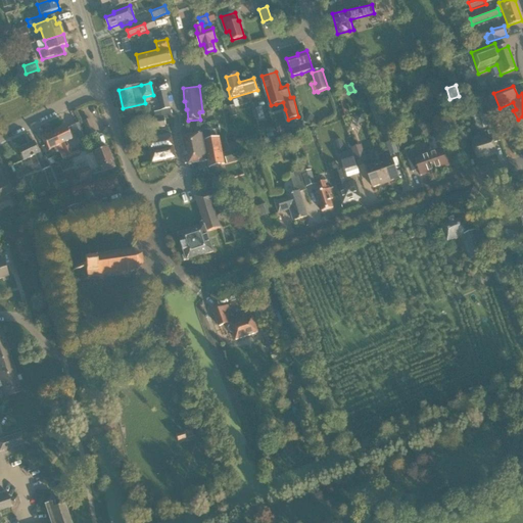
[(157,93),(161,111),(171,108),(167,90),(157,93)]
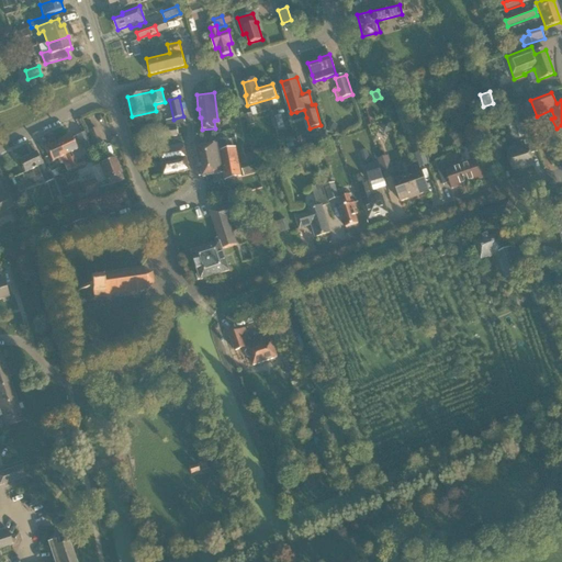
[(505,111),(514,141),(525,136),(516,108),(505,111)]
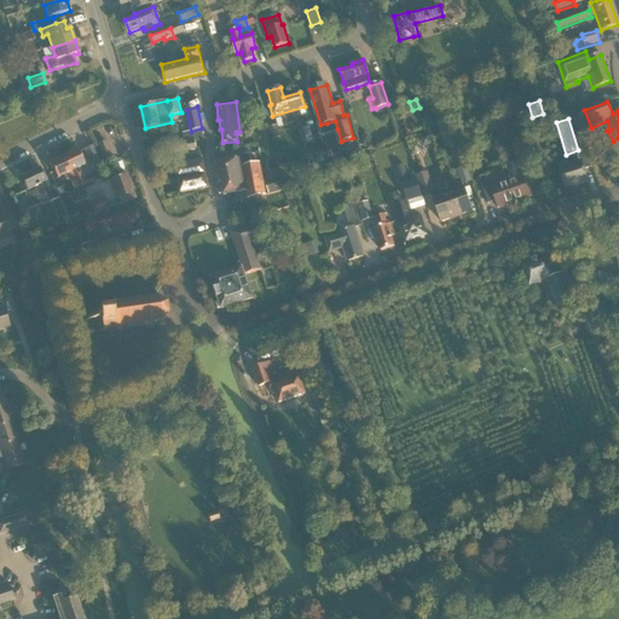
[(270,127),(272,139),(281,138),(277,126),(270,127)]
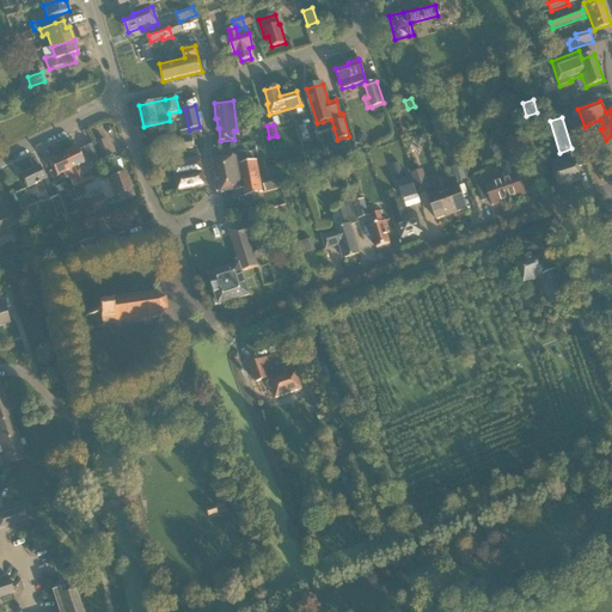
[(354,141),(363,146),(368,136),(359,132),(354,141)]
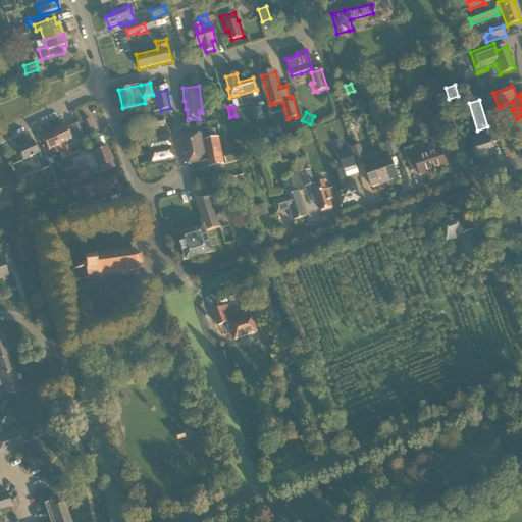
[(484,114),(488,126),(496,124),(491,112),(484,114)]
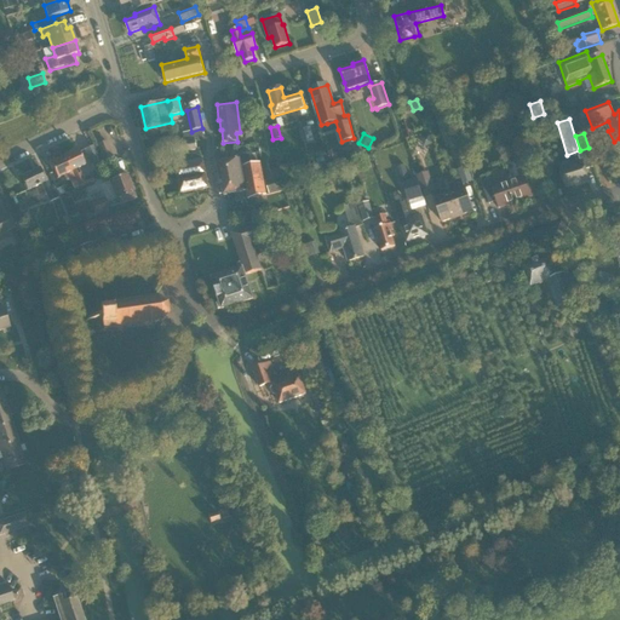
[(197,149),(195,139),(193,139),(185,142),(171,144),(172,154),(197,149)]
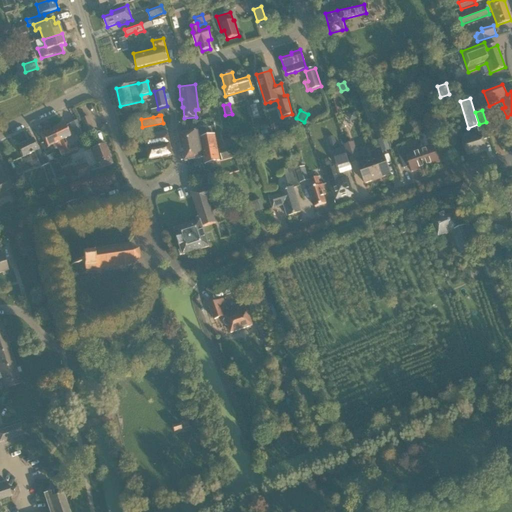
[(80,120),(85,133),(94,130),(89,116),(80,120)]
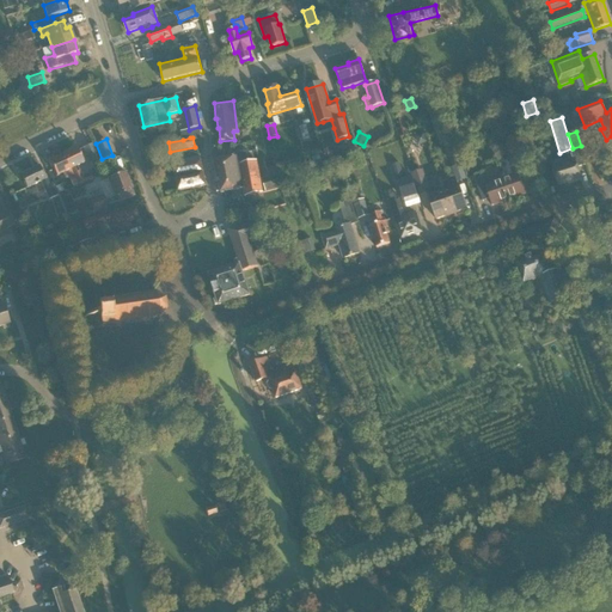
[(355,153),(352,141),(343,144),(347,155),(355,153)]
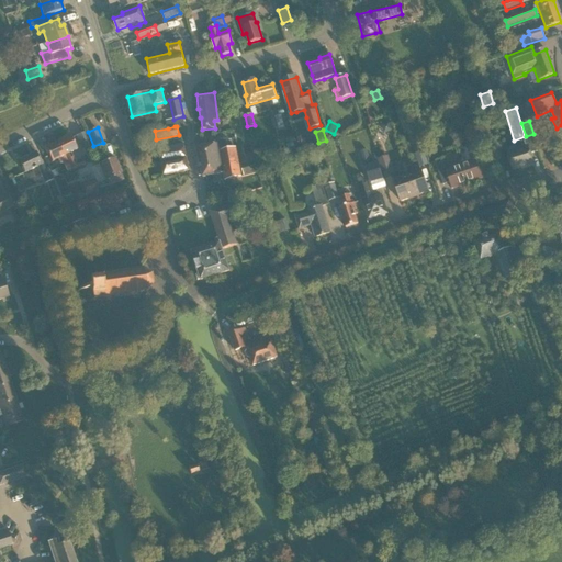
[(85,132),(76,136),(82,150),(91,146),(85,132)]
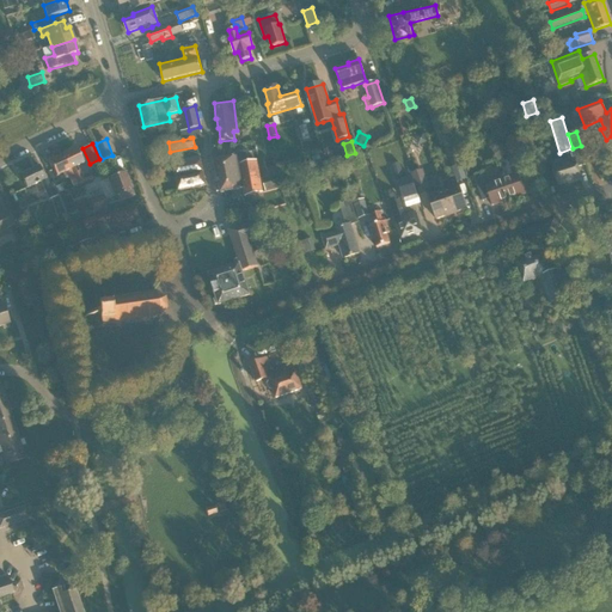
[(63,155),(71,170),(73,176),(77,183),(78,185),(85,182),(78,166),(84,163),(77,148),(63,155)]
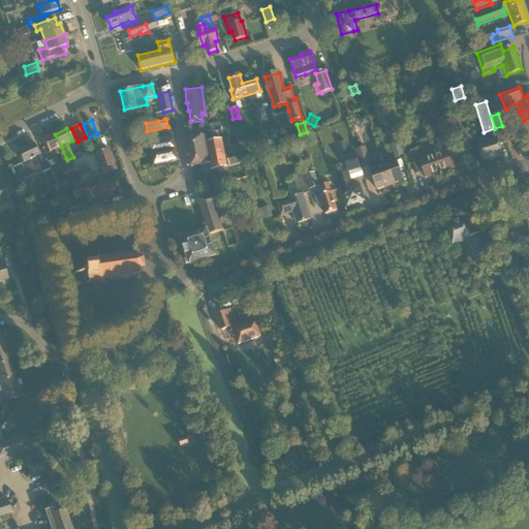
[(478,146),(483,160),(502,154),(499,145),(506,143),(502,130),(494,133),(496,141),(478,146)]
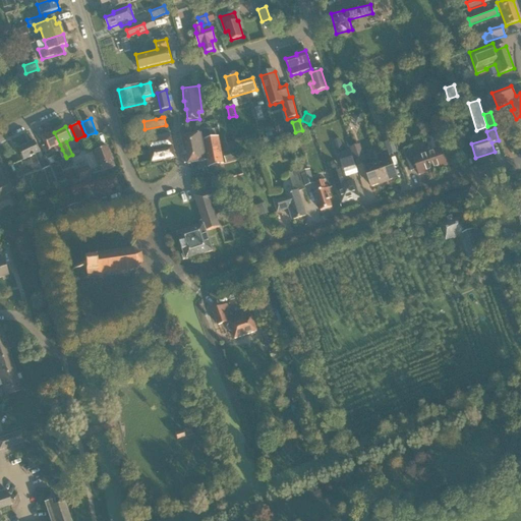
[(213,138),(211,129),(205,130),(205,132),(183,136),(188,164),(208,161),(209,167),(216,166),(217,170),(225,169),(224,164),(219,136),(213,138)]
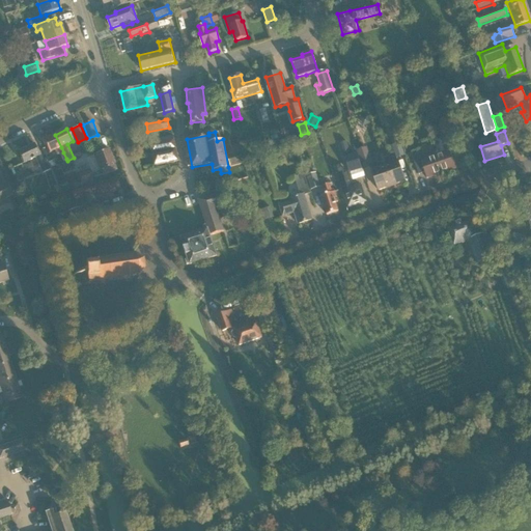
[(49,152),(61,147),(55,135),(44,140),(49,152)]
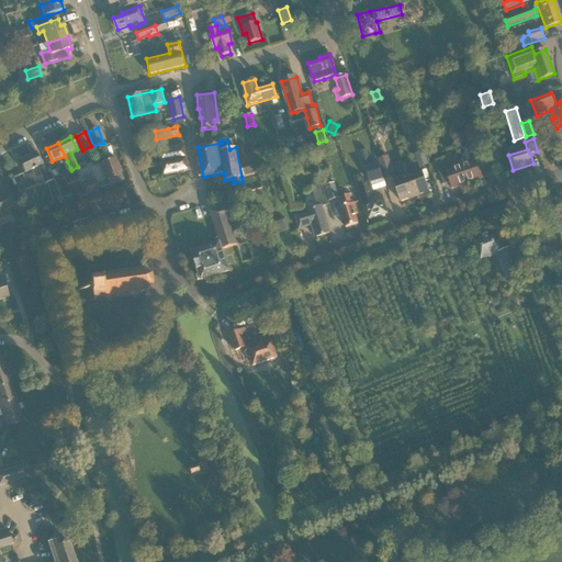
[(187,157),(183,144),(159,148),(161,163),(165,176),(189,170),(187,157)]
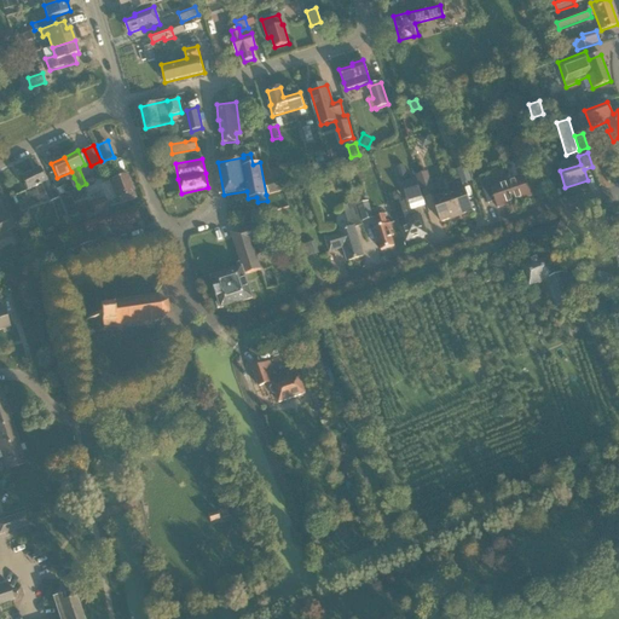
[(311,165),(313,173),(328,169),(325,162),(311,165)]
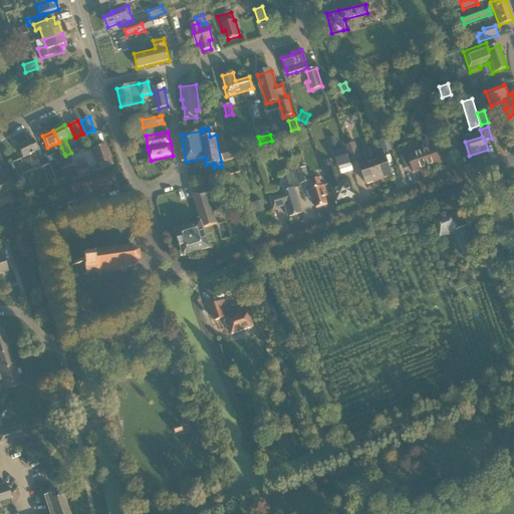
[(428,168),(442,164),(438,152),(444,150),(440,138),(429,141),(432,148),(422,151),(428,168)]
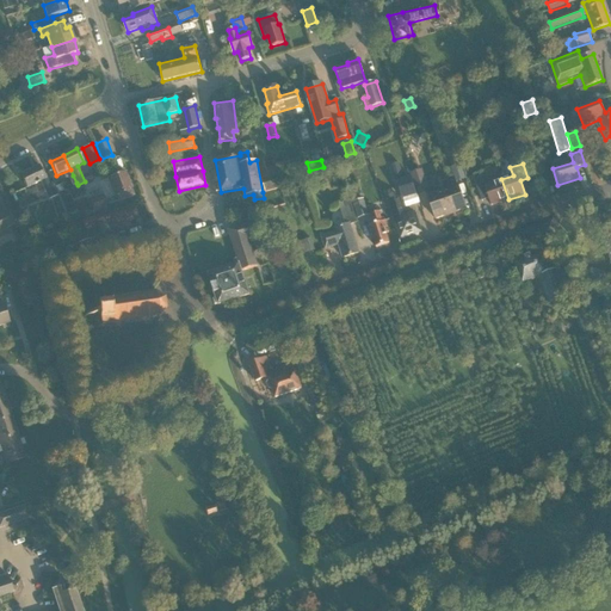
[(466,179),(461,165),(451,167),(456,183),(466,179)]
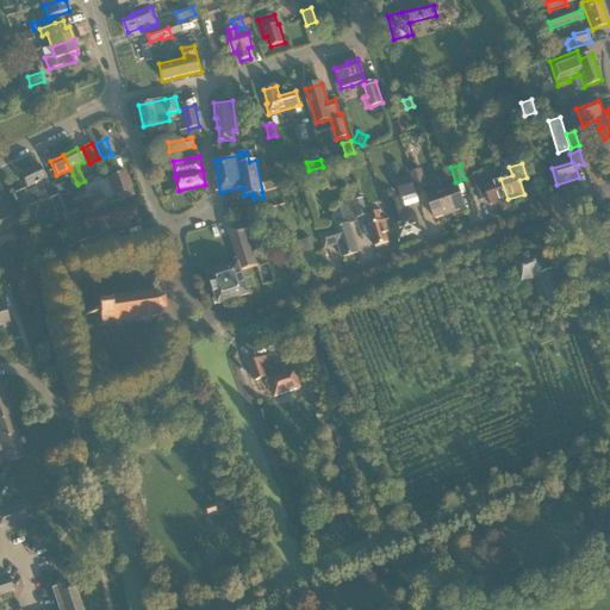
[(54,185),(50,187),(45,178),(39,166),(20,175),(26,188),(41,181),(49,199),(58,194),(54,185)]
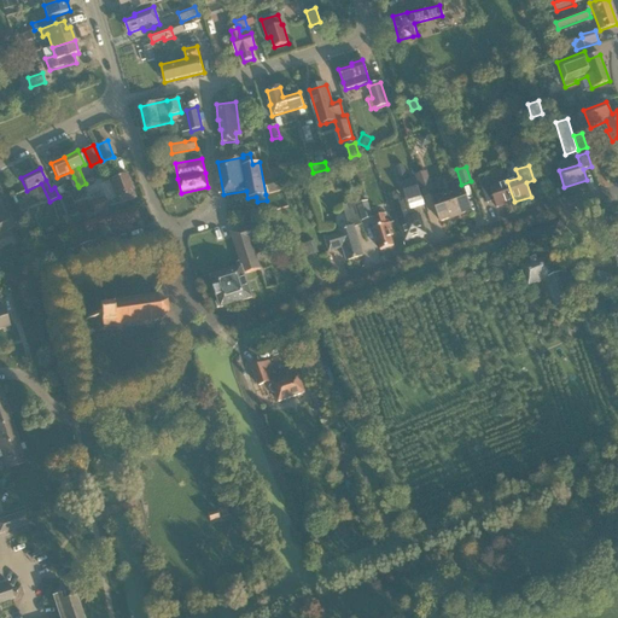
[(415,175),(424,198),(436,194),(427,172),(415,175)]
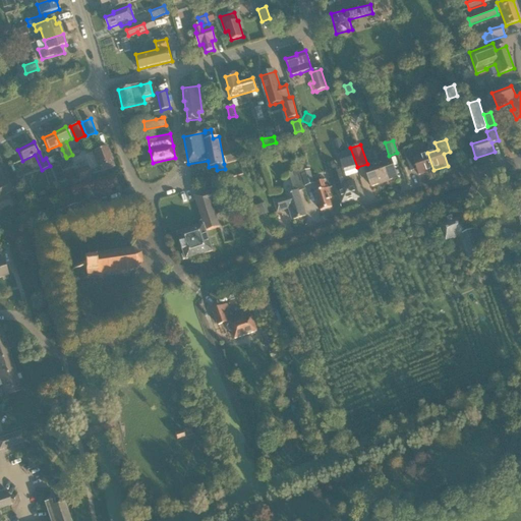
[(114,167),(107,147),(92,153),(98,168),(90,171),(88,167),(74,172),(78,183),(92,178),(91,175),(100,172),(114,167)]
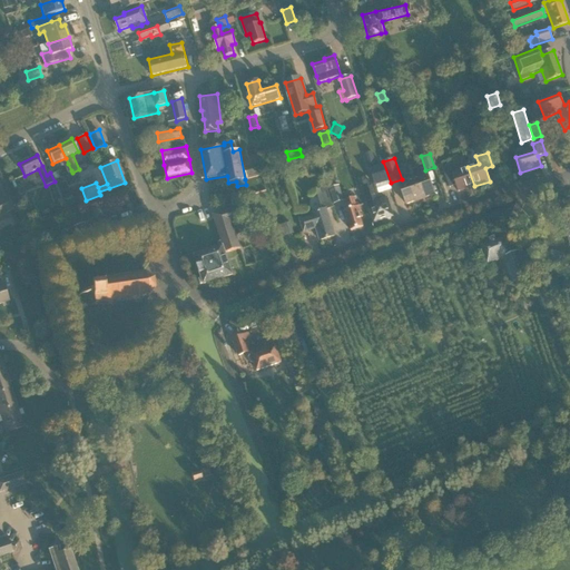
[(245,166),(247,178),(261,175),(258,163),(245,166)]
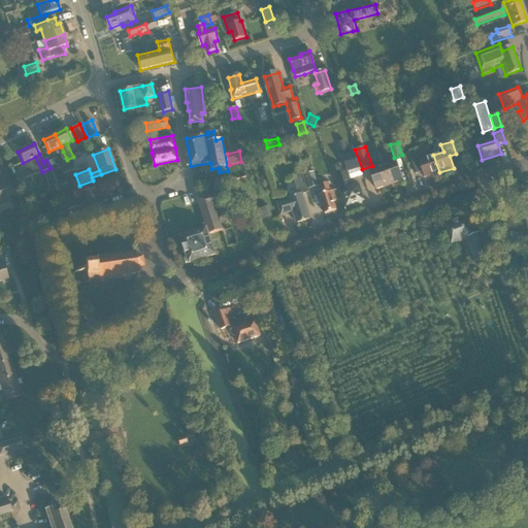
[(360,168),(355,152),(342,156),(348,172),(360,168)]
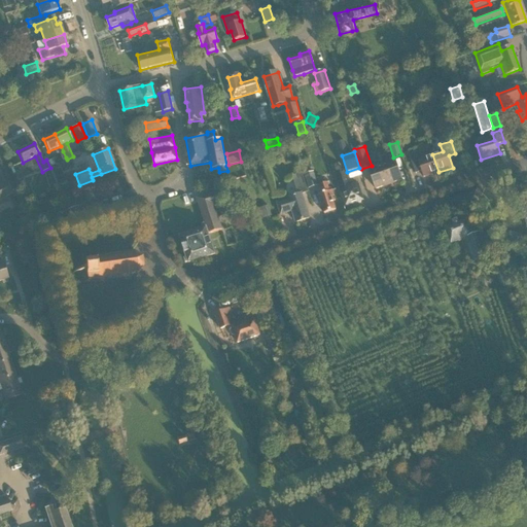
[(438,172),(432,154),(422,159),(420,151),(410,154),(416,174),(422,171),(424,177),(438,172)]
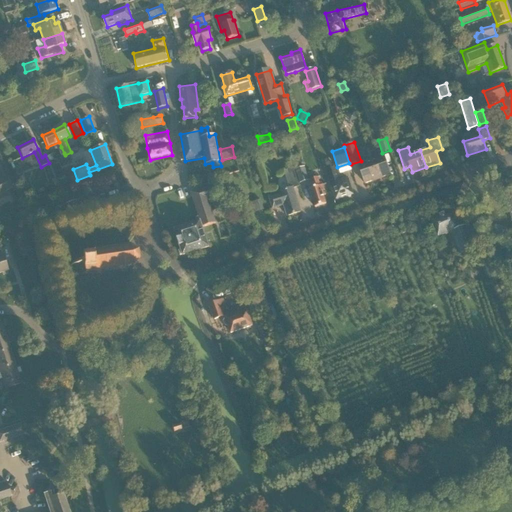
[(378,179),(391,174),(384,155),(371,159),(378,179)]
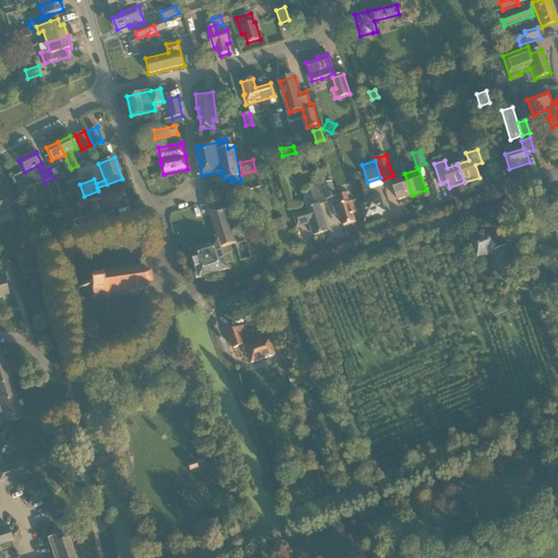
[(398,199),(412,195),(404,173),(390,179),(398,199)]
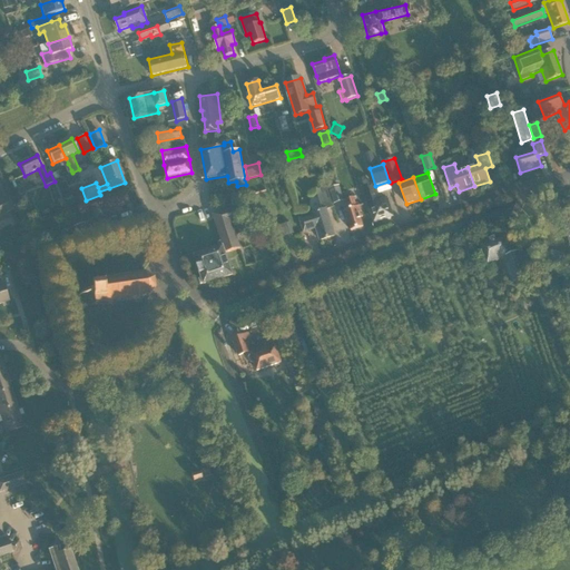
[(15,184),(20,193),(25,190),(19,182),(15,184)]
